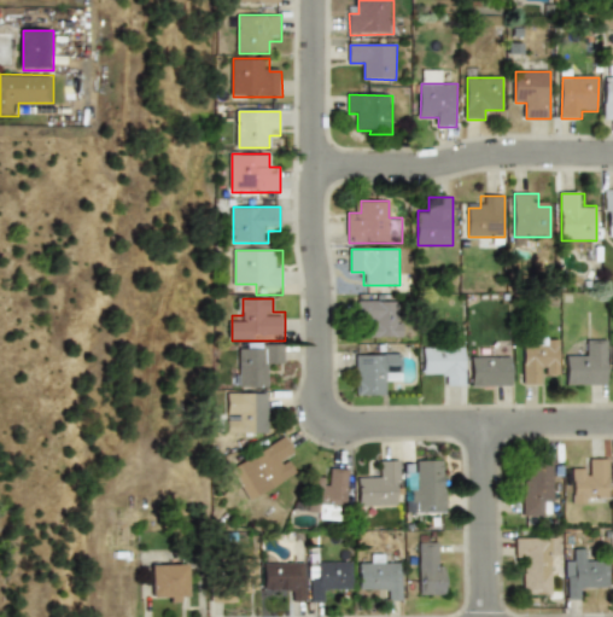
[(372,337),(404,337),(404,302),(360,302),(360,315),(372,315),(372,337)]
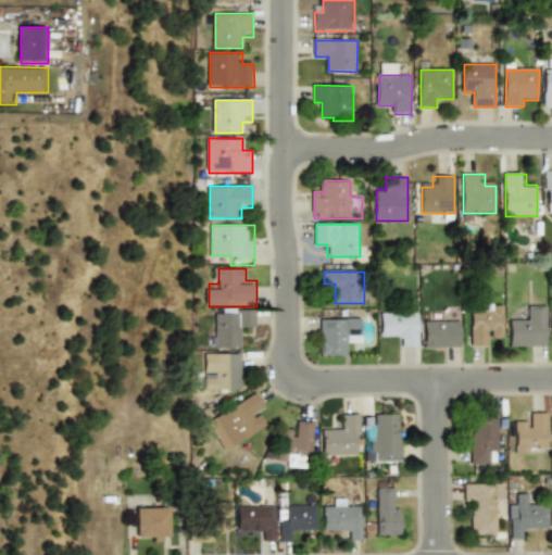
[(473,315),(473,347),(486,347),(486,335),(505,336),(506,306),(485,305),(485,315),(473,315)]
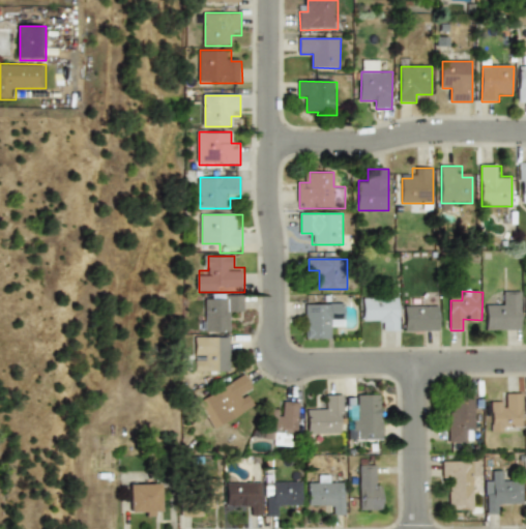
[(523,293),(501,293),(501,301),(488,301),(488,330),(523,330),(523,293)]
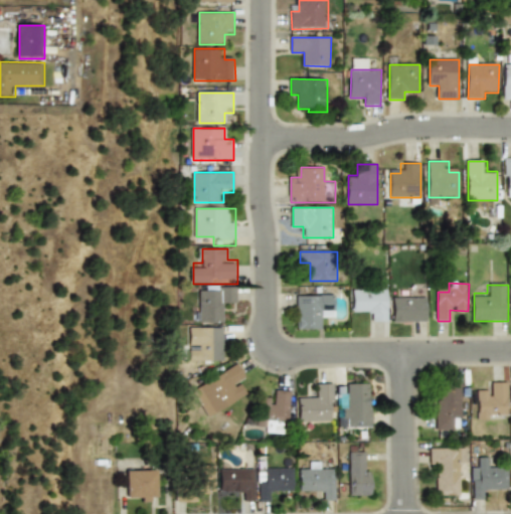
[(227,323),(227,301),(238,300),(238,288),(199,288),(200,323),(227,323)]
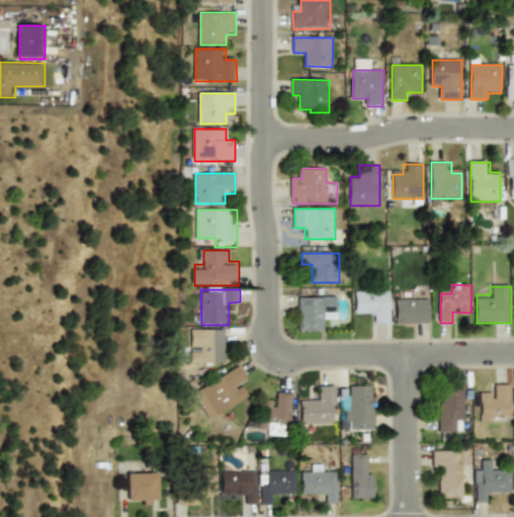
[(393,291),(356,291),(356,314),(370,314),(370,323),(393,323),(393,291)]
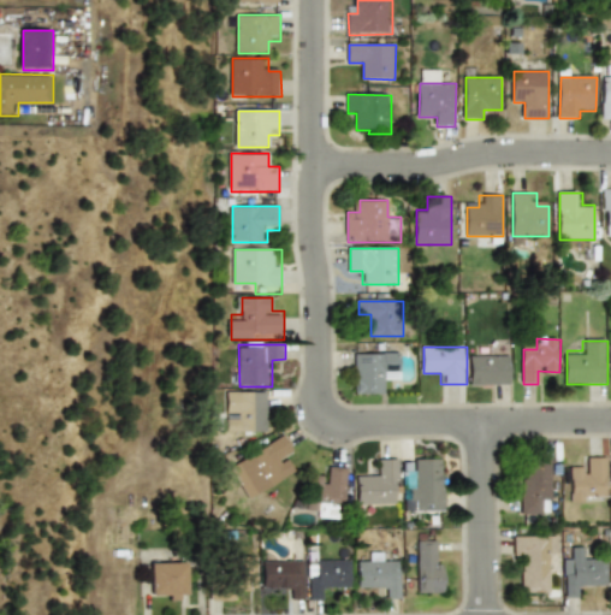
[(402,382),(402,354),(357,354),(357,395),(390,395),(390,382),(402,382)]
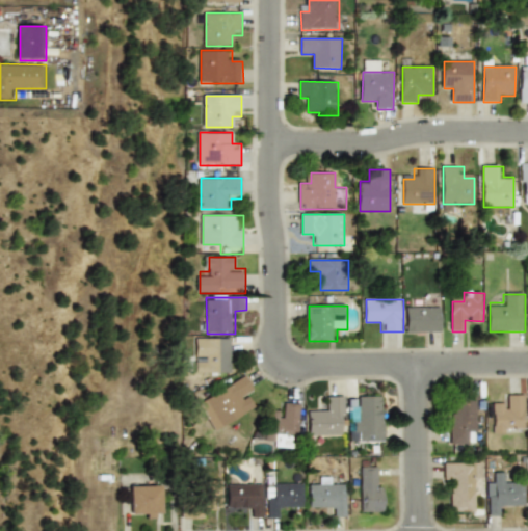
[(443,308),(408,308),(408,334),(443,334),(443,308)]
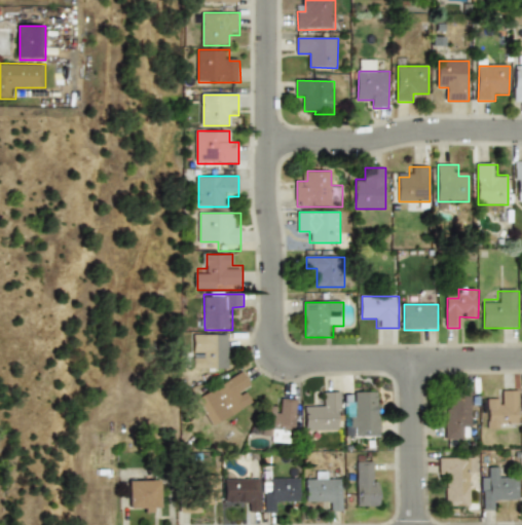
[(229,335),(195,335),(195,370),(229,370),(229,335)]
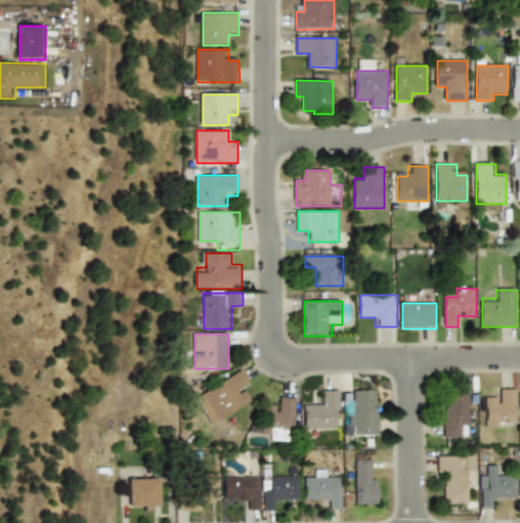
[(252,403),(246,392),(254,388),(245,371),(197,397),(212,425),(252,403)]
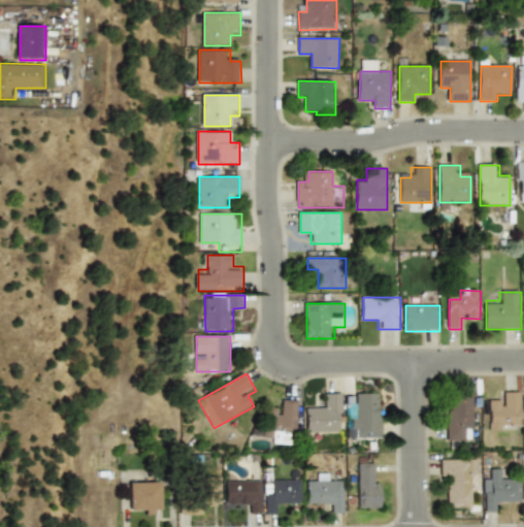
[(521,392),(501,392),(501,402),(490,402),(490,430),(521,430),(521,392)]
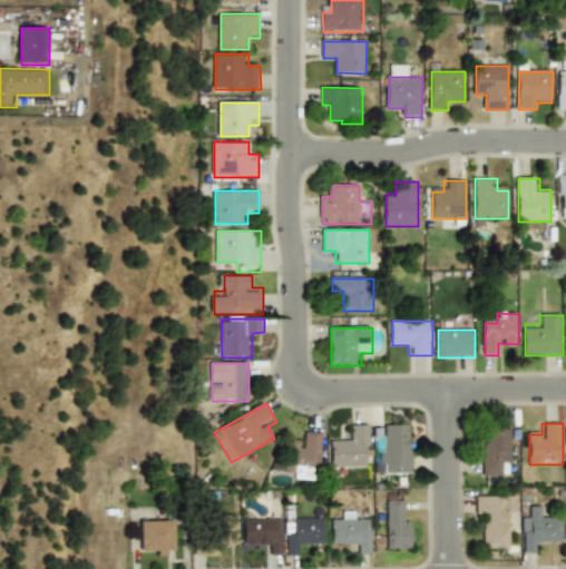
[(371,469),(371,425),(357,425),(357,438),(331,438),(331,469),(371,469)]
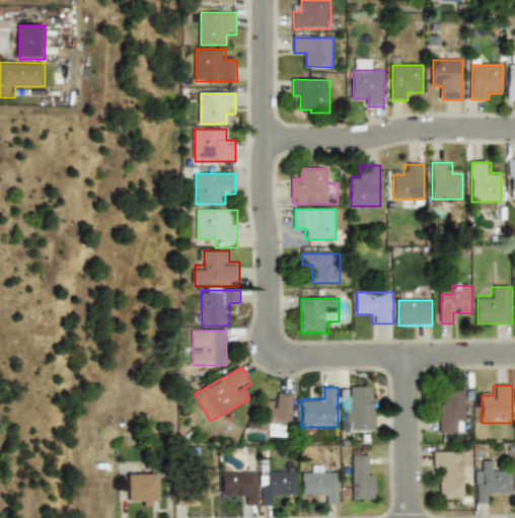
[(376,432),(376,387),(347,387),(347,395),(343,395),(343,432),(376,432)]
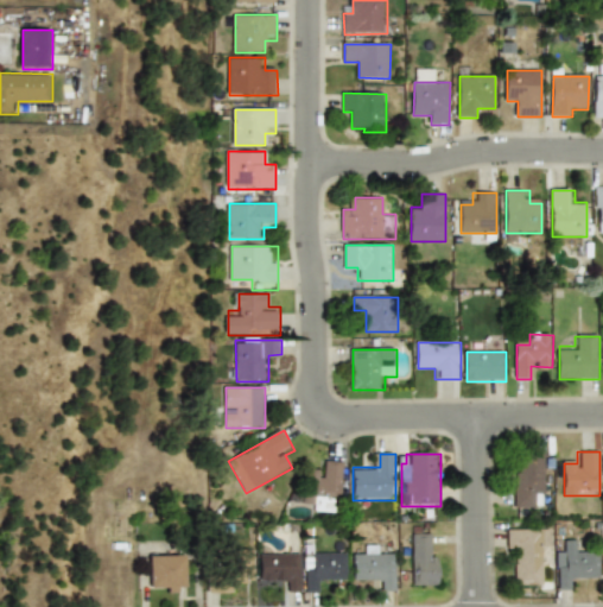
[(546,509),(546,454),(516,454),(516,509),(546,509)]
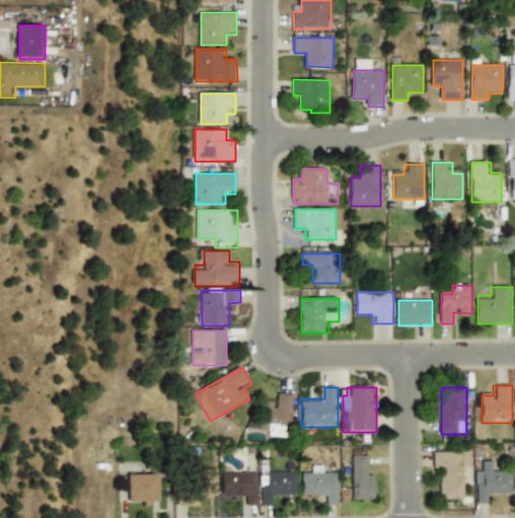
[(292,438),(294,394),(275,393),(274,403),(263,402),(261,436),(292,438)]
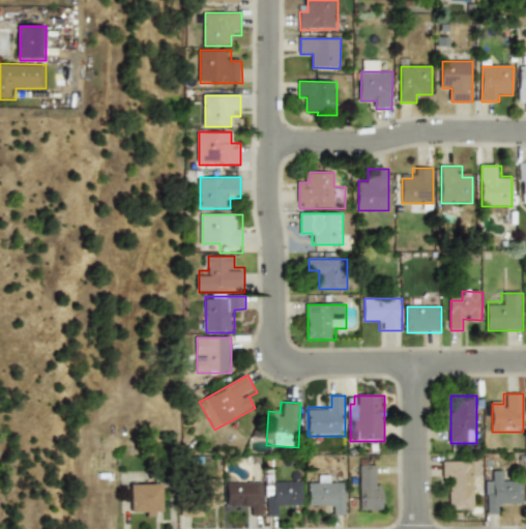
[(481,462),(444,462),(444,482),(454,482),(453,510),(473,510),(473,487),(480,487),(481,462)]
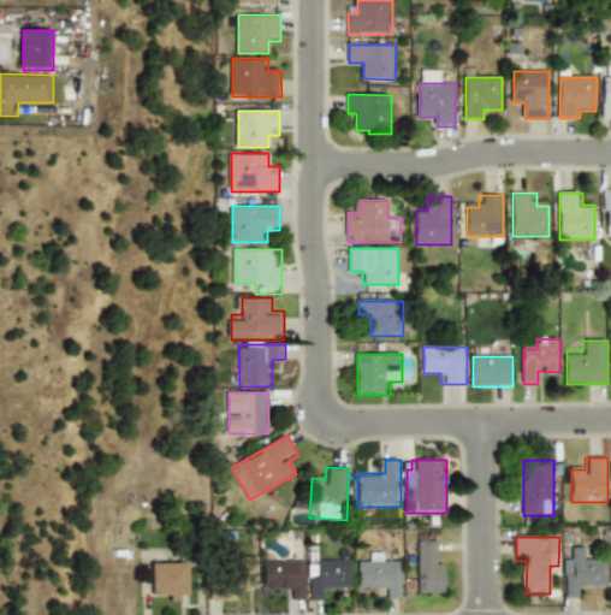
[(420,593),(445,593),(445,540),(420,540),(420,593)]
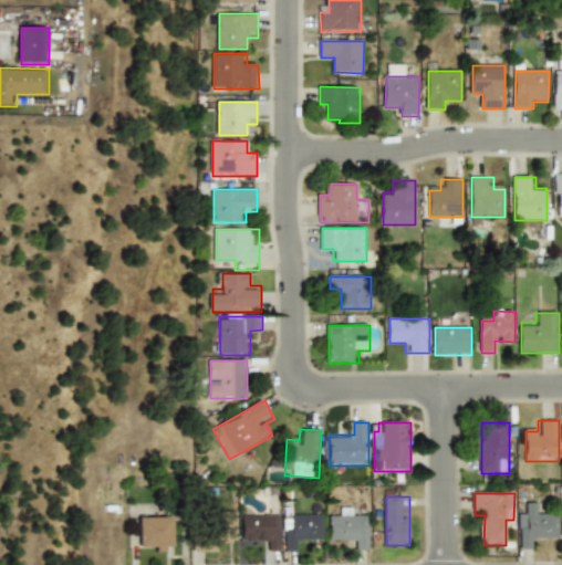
[(560,514),(541,514),(541,503),(529,503),(529,513),(521,513),(521,550),(534,550),(534,539),(560,539),(560,514)]
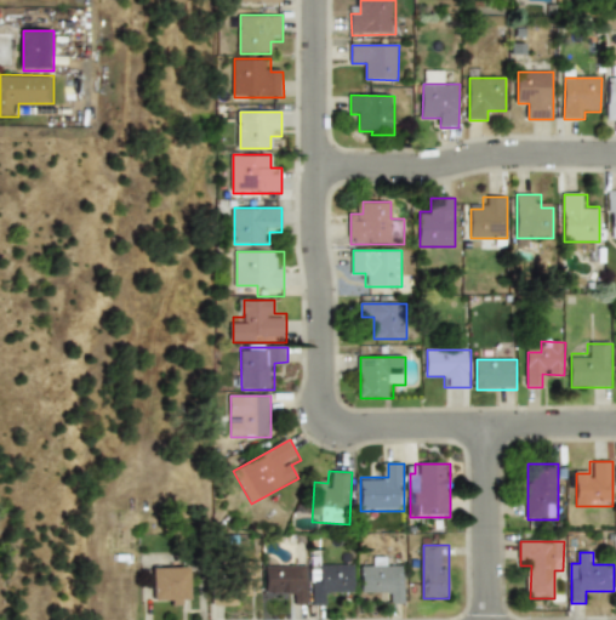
[(328,603),(328,591),(357,591),(357,564),(314,564),(314,603),(328,603)]
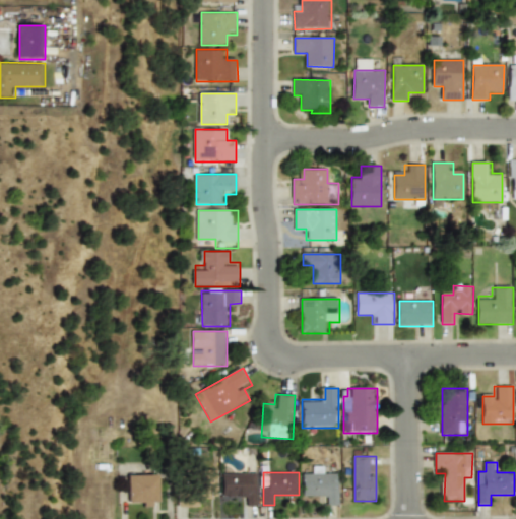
[(257,506),(256,473),(223,473),(224,496),(248,495),(248,506),(257,506)]
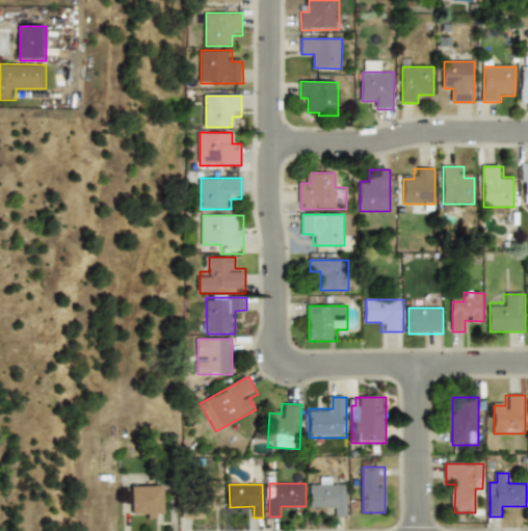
[(348,484),(311,484),(311,507),(336,507),(336,518),(348,518),(348,484)]
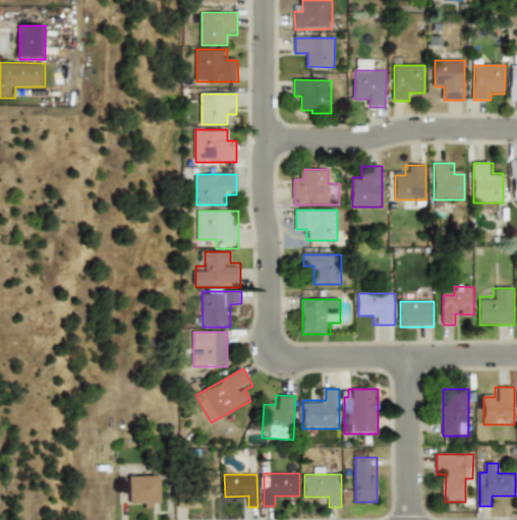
[(129,508),(160,508),(160,476),(129,476),(129,508)]
